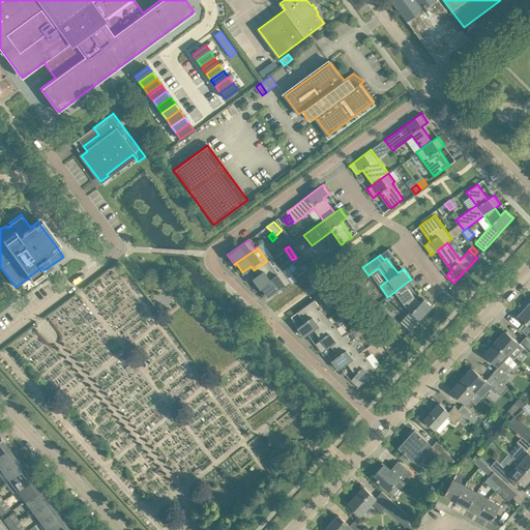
[(303,264),(298,258),(292,262),(295,266),(299,267),(303,264)]
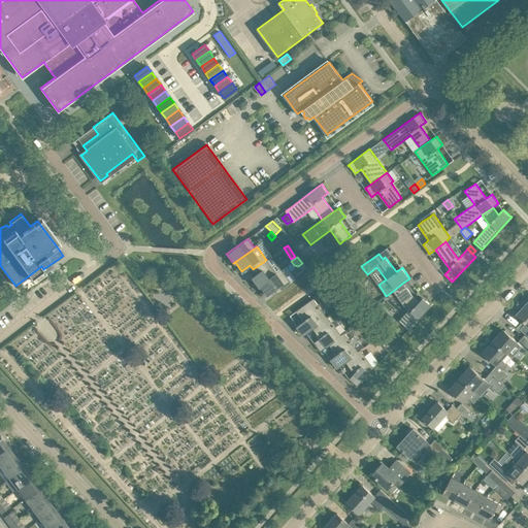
[(275,273),(266,260),(253,269),(256,273),(251,277),(252,278),(258,287),(281,270),(281,269),(275,273)]
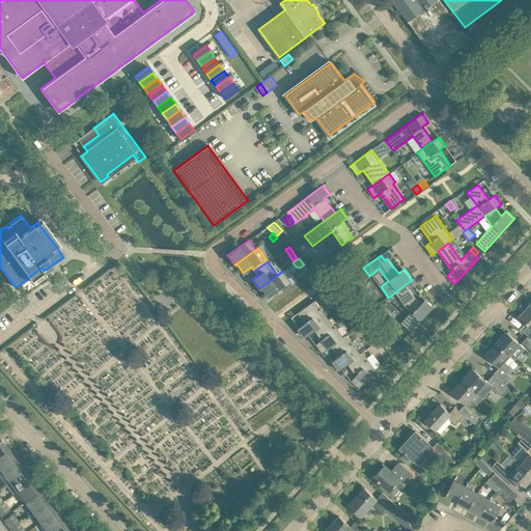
[(279,296),(292,285),(282,272),(259,288),(261,287),(268,297),(276,290),(279,296)]
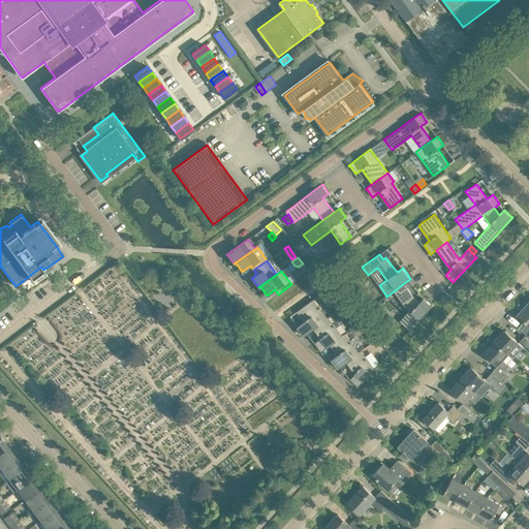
[(404,283),(394,291),(408,311),(400,321),(409,330),(432,306),(431,304),(431,305),(424,299),(418,304),(404,283)]
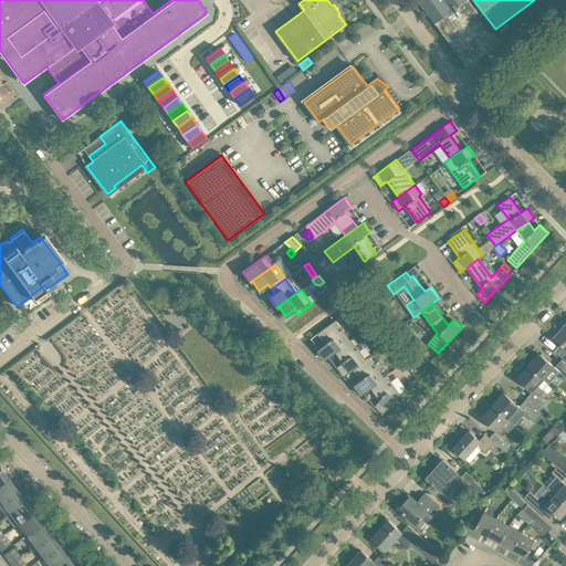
[(82,316),(52,335),(66,357),(76,349),(80,354),(86,354),(86,347),(90,353),(95,353),(96,347),(94,345),(77,344),(77,333),(85,334),(90,331),(85,323),(85,316),(82,316)]
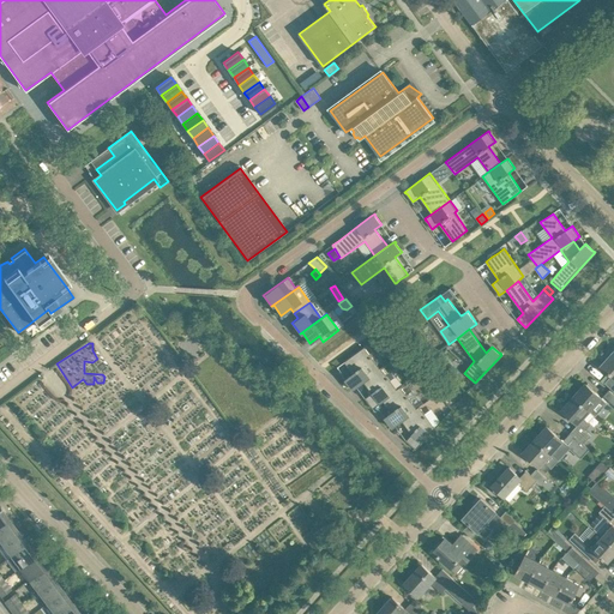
[(380,368),(363,347),(343,361),(353,374),(345,379),(351,387),(353,390),(363,381),(381,368),(380,367),(380,368)]
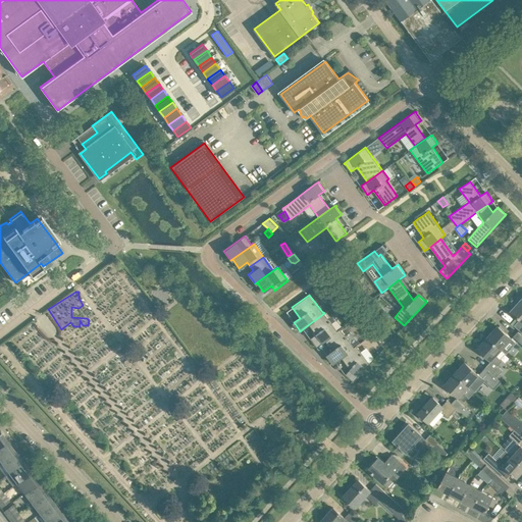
[(340,301),(331,307),(334,312),(344,306),(340,301)]
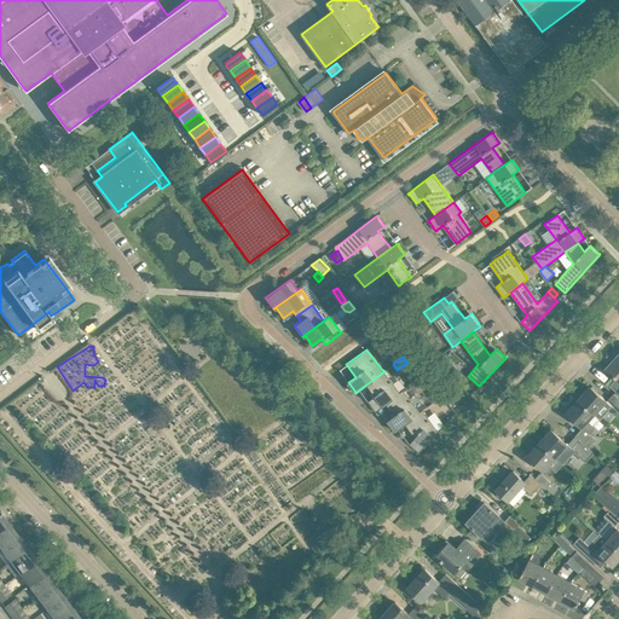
[(618,358),(617,357),(606,369),(607,370),(607,369),(617,377),(609,386),(618,394),(618,358)]
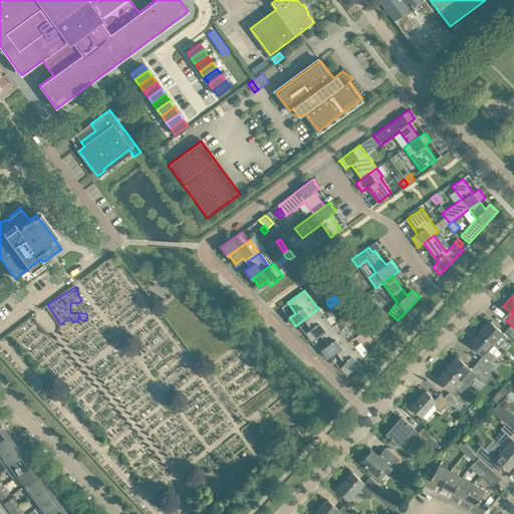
[(332,326),(319,308),(304,319),(311,328),(305,333),(311,340),(310,340),(311,341),(320,335),(335,324),(335,323),(332,326)]
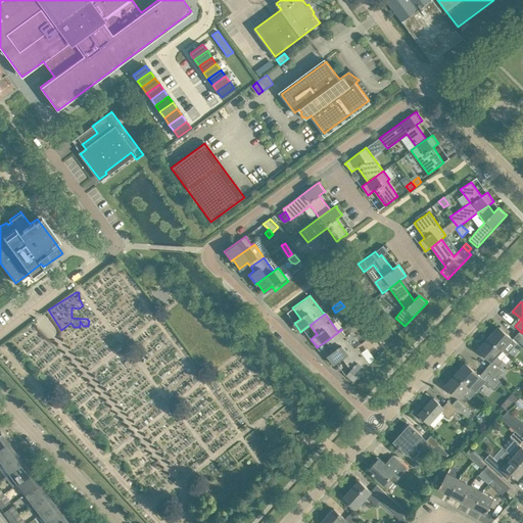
[(355,319),(351,322),(357,328),(361,324),(355,319)]
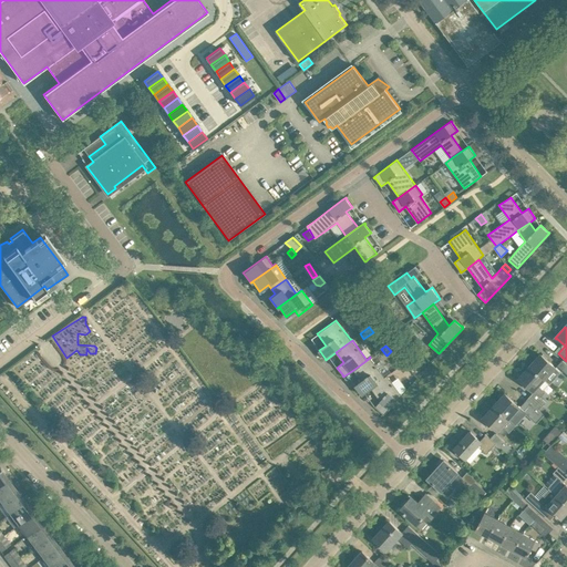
[(544,379),(545,381),(546,380),(550,384),(560,374),(555,369),(556,368),(540,353),(536,359),(537,360),(531,367),(544,379)]
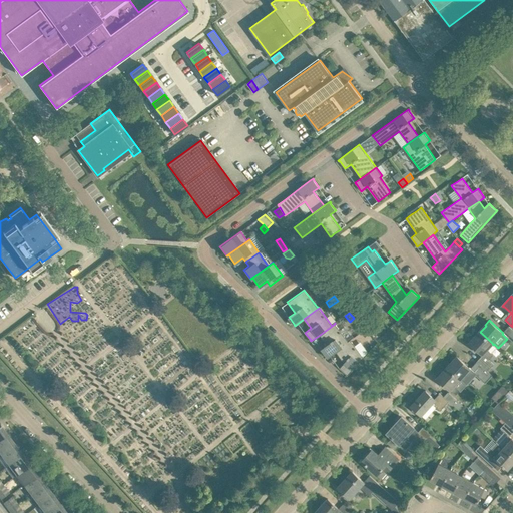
[(348,341),(335,324),(320,335),(328,344),(322,349),(327,356),(328,357),(336,351),(351,340),(350,340),(348,341)]
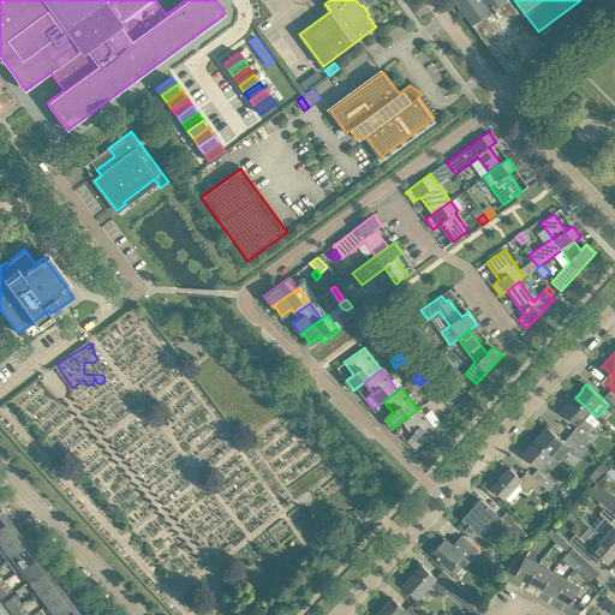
[(614,394),(610,390),(604,396),(614,405),(614,394)]
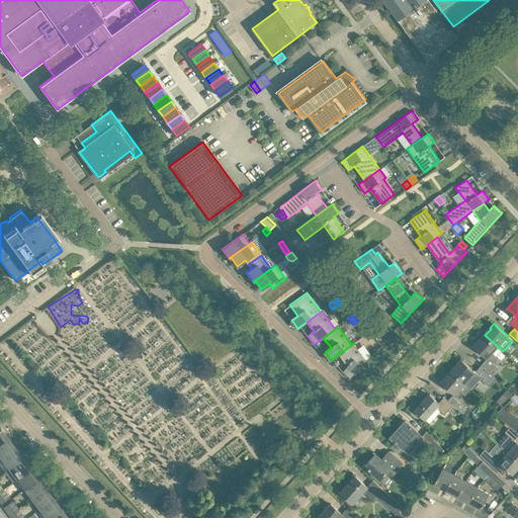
[(478,341),(473,345),(488,358),(493,363),(498,358),(492,352),(497,346),(485,335),(479,342),(478,341)]
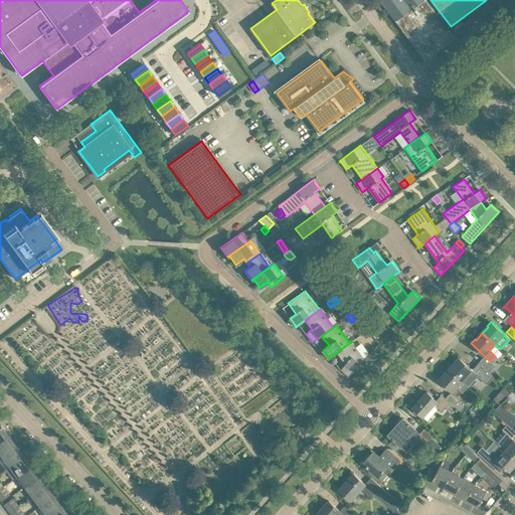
[(348,376),(365,359),(352,341),(337,352),(345,364),(341,369),(347,375),(348,376)]
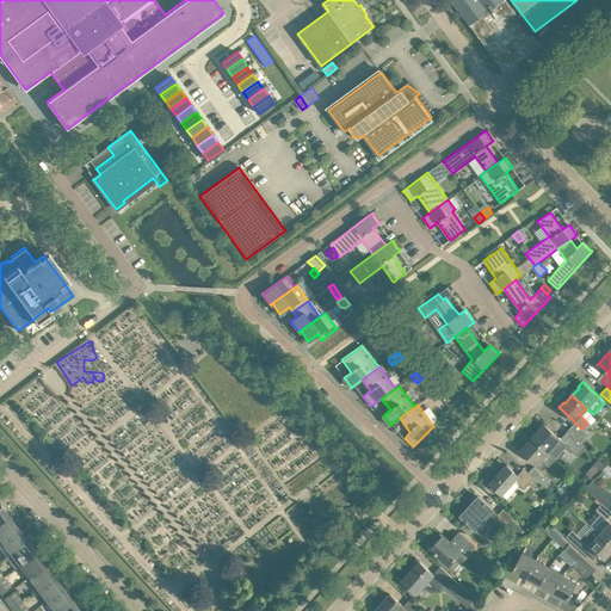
[(575,423),(568,431),(580,442),(587,433),(581,429),(575,423)]
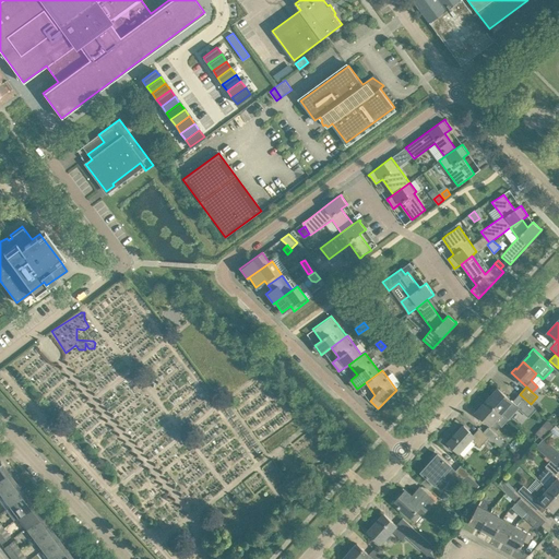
[(495,393),(488,401),(501,413),(509,419),(519,407),(522,411),(528,416),(536,408),(531,404),(520,394),(513,402),(504,393),(498,388),(494,393),(495,393)]
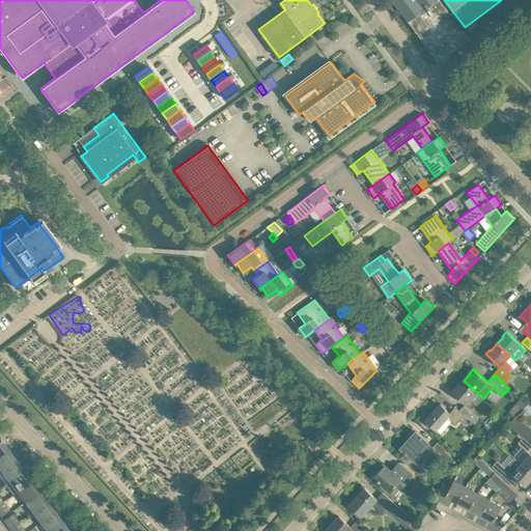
[(456,386),(452,391),(466,403),(471,408),(475,403),(470,399),(476,392),(464,381),(457,387),(456,386)]
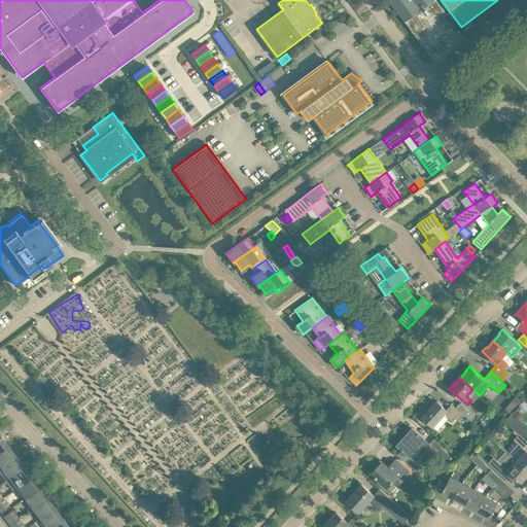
[(517,396),(505,409),(511,414),(513,413),(523,401),(517,396)]
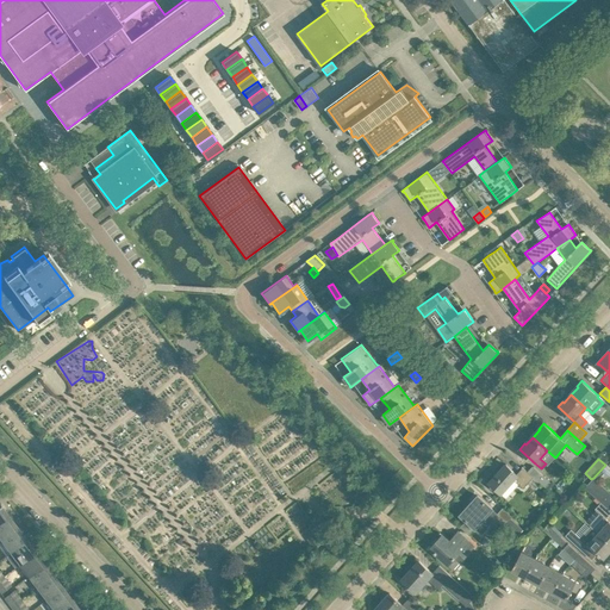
[(516,474),(505,465),(490,483),(502,493),(515,480),(523,489),(528,484),(534,477),(528,472),(522,466),(522,467),(522,468),(516,474)]
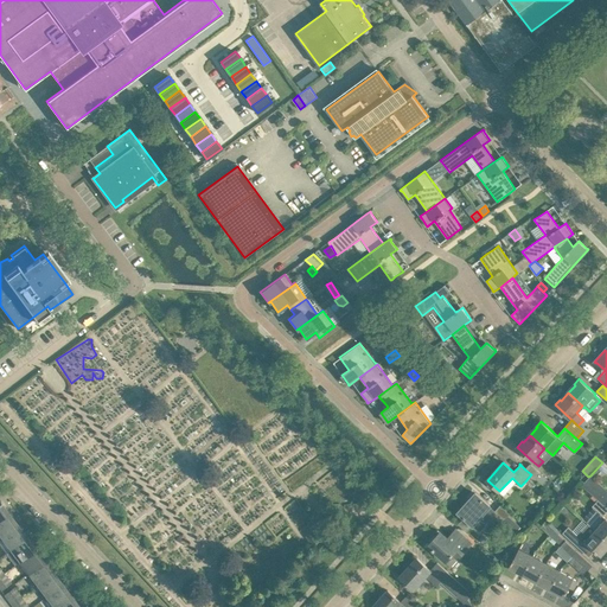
[(550,481),(543,474),(530,464),(525,470),(531,474),(537,480),(538,481),(545,487),(550,481)]
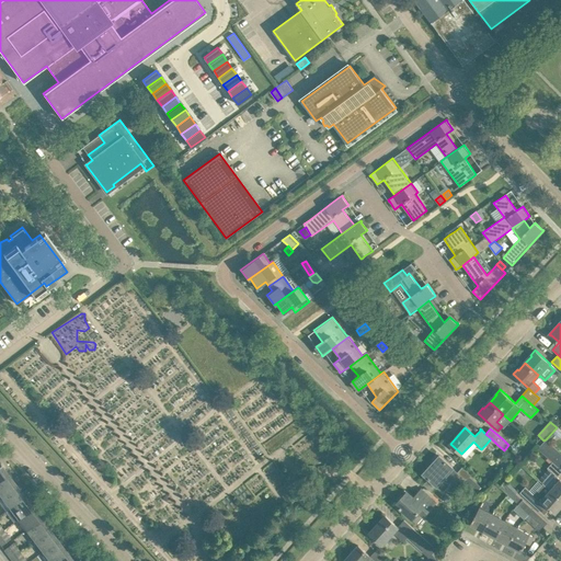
[(492,450),(494,448),(497,445),(496,444),(491,438),(485,445),(492,450)]
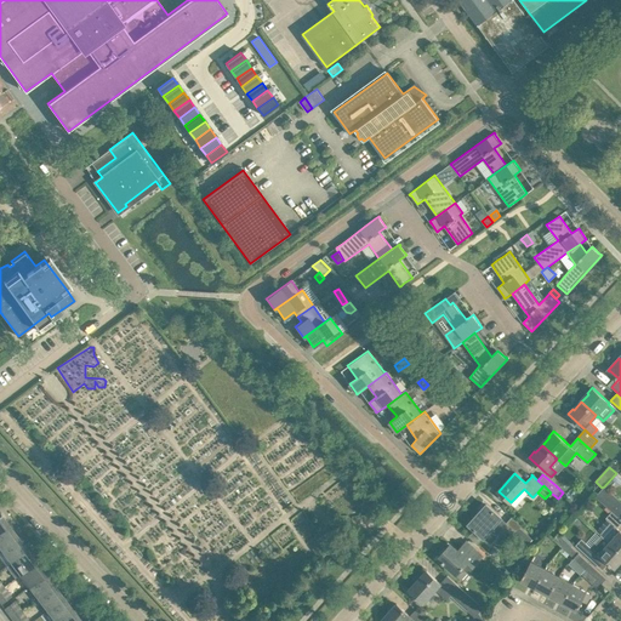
[(620,501),(604,486),(602,488),(602,489),(597,494),(594,496),(613,512),(619,518),(620,514),(620,501)]
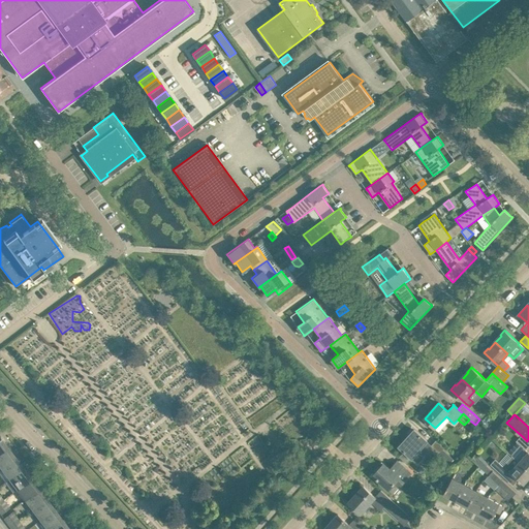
[(433,446),(431,445),(427,441),(414,430),(399,446),(404,450),(403,450),(405,452),(413,459),(419,450),(425,455),(430,448),(433,446)]
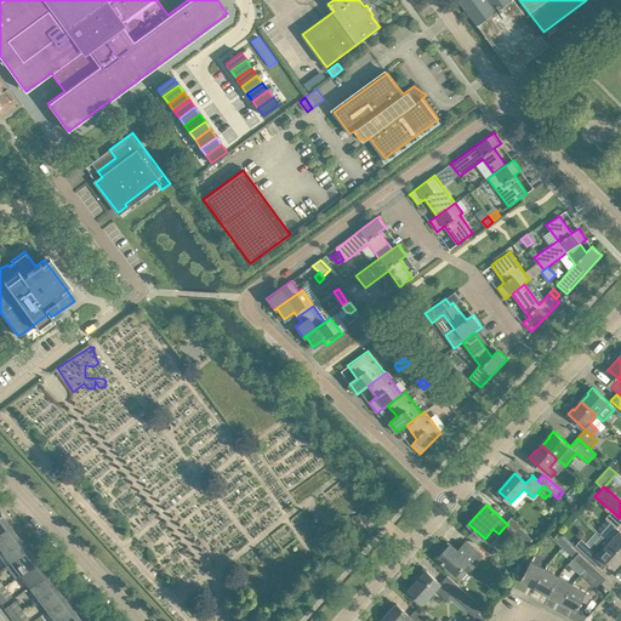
[(607,518),(615,527),(604,539),(620,553),(620,530),(617,528),(620,523),(620,519),(619,518),(613,512),(607,518)]
